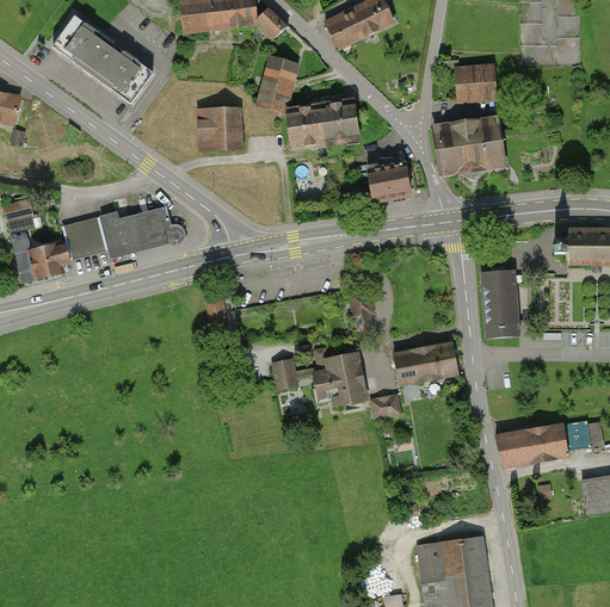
[(210,12),(209,0),(179,0),(183,30),(208,26),(205,12),(210,12)]
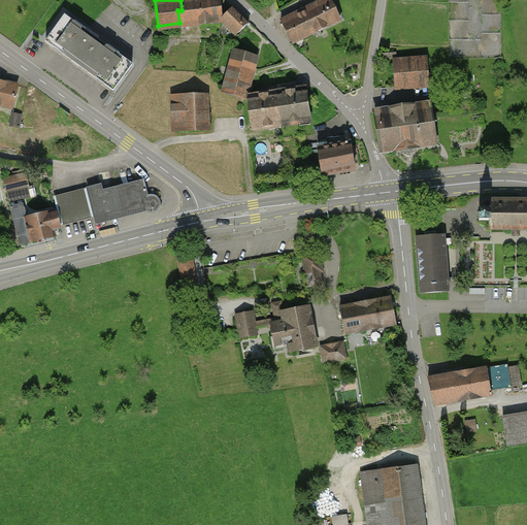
[(180,0),(182,10),(177,10),(179,23),(200,21),(197,0),(180,0)]
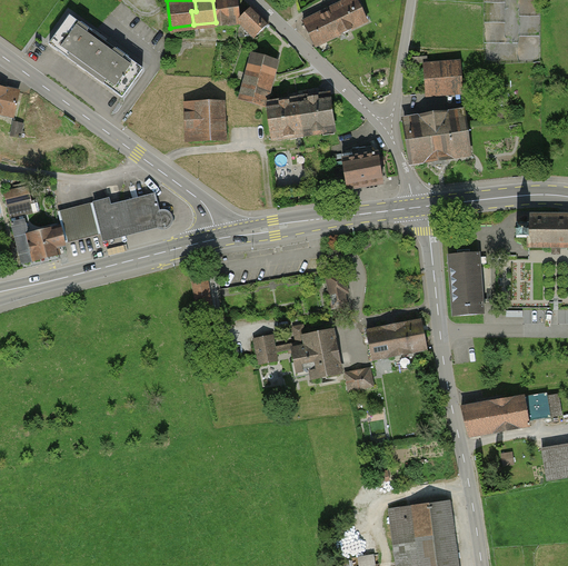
[(212,0),(216,22),(236,20),(232,0),(212,0)]
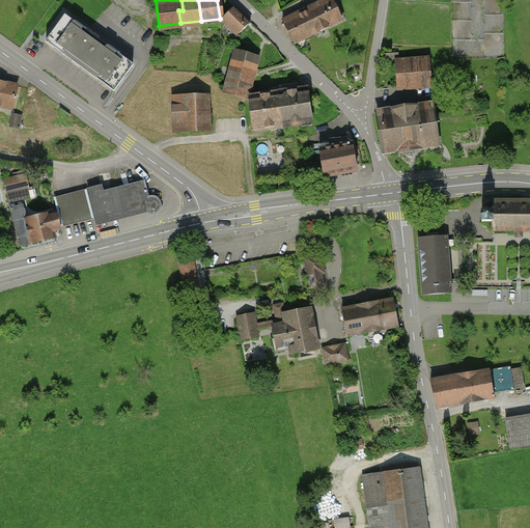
[(323,0),(307,7),(317,29),(341,18),(332,0),(323,0)]
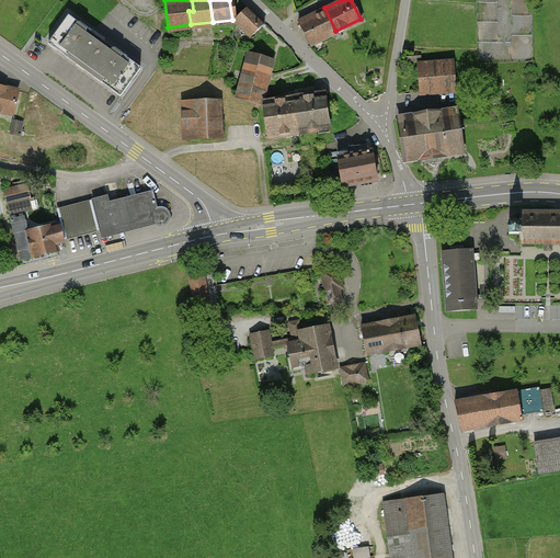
[(264,20),(249,6),(235,20),(250,34),(264,20)]
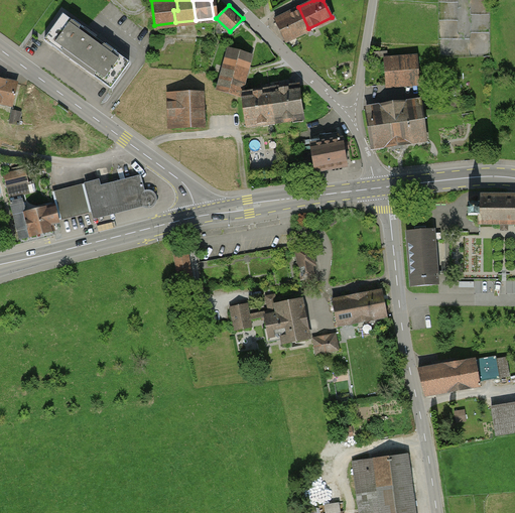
[(298,7),(274,19),(285,40),(308,28),(298,7)]
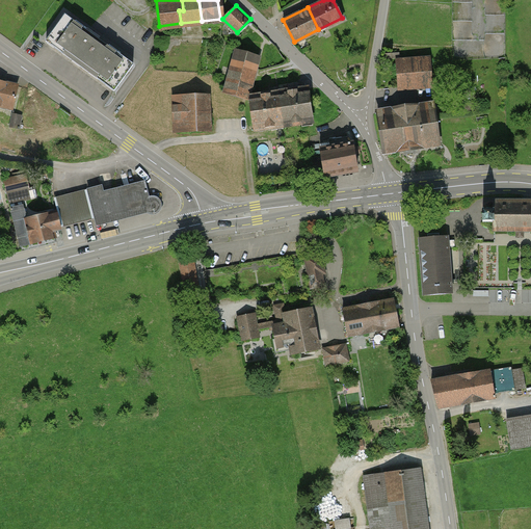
[(99,37),(64,14),(46,38),(80,63),(99,37)]
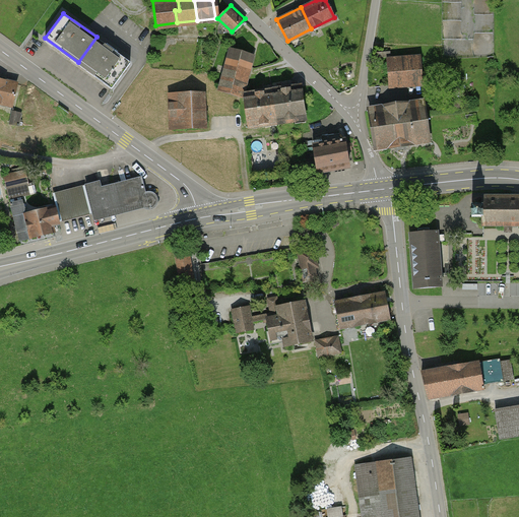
[(129,61),(96,37),(78,62),(111,86),(129,61)]
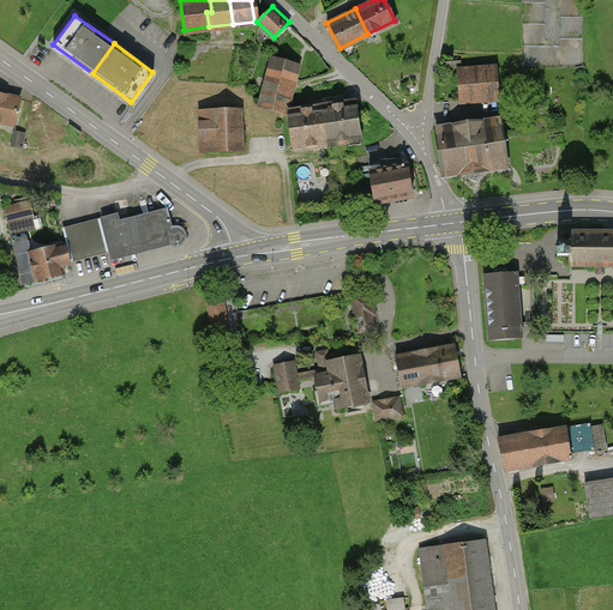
[(282,112),(298,62),(272,55),(258,104),(282,112)]
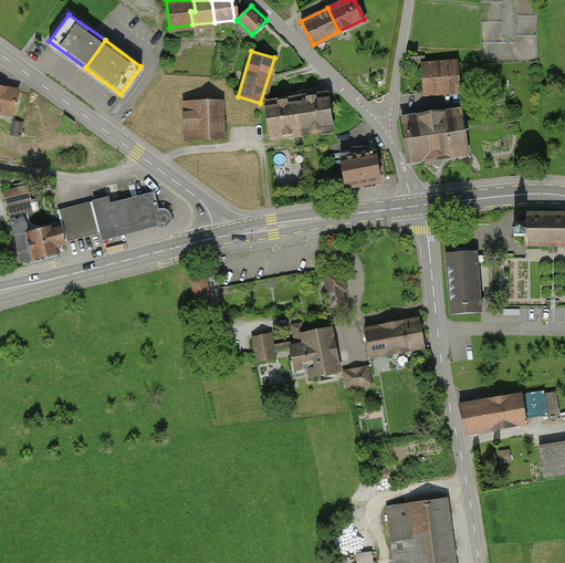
[(450,58),(416,62),(418,91),(453,87),(450,58)]
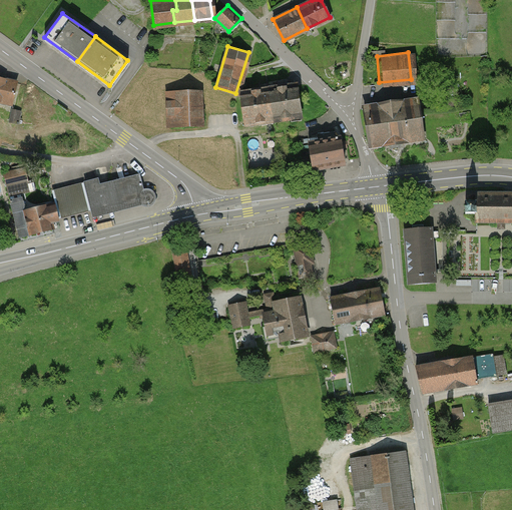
[(16,80),(0,76),(0,99),(11,102),(16,80)]
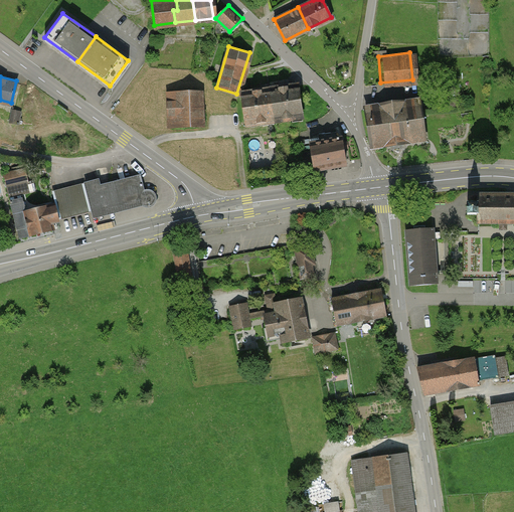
[(269,90),(274,119),(301,115),(297,86),(269,90)]
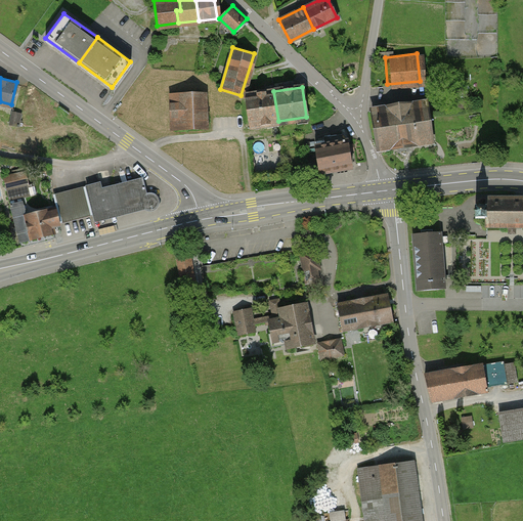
[(204,91),(169,92),(170,127),(205,125),(204,91)]
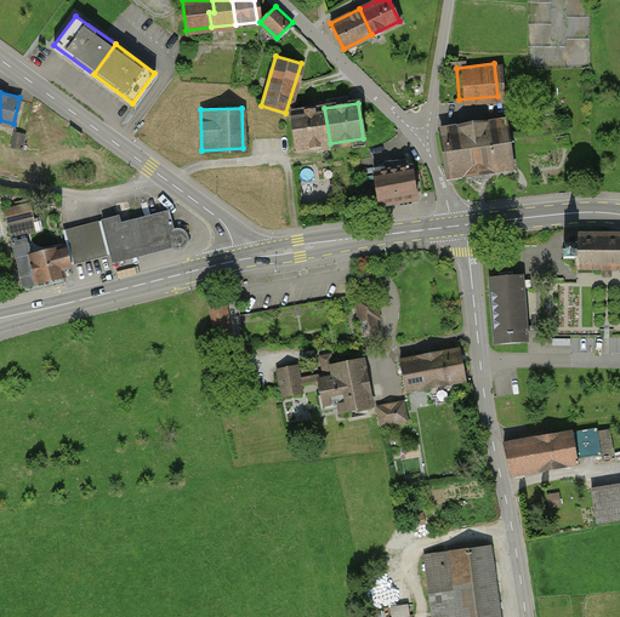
[(291,113),(297,149),(330,143),(324,108),(291,113)]
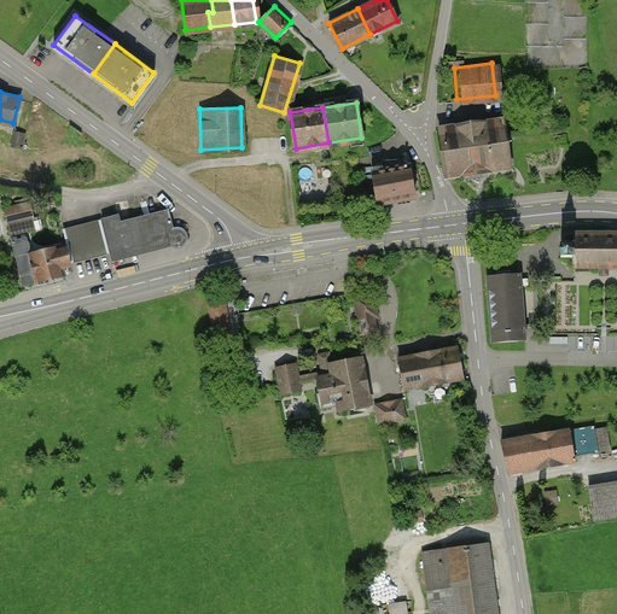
[(506,116),(438,124),(444,171),(511,163),(506,116)]
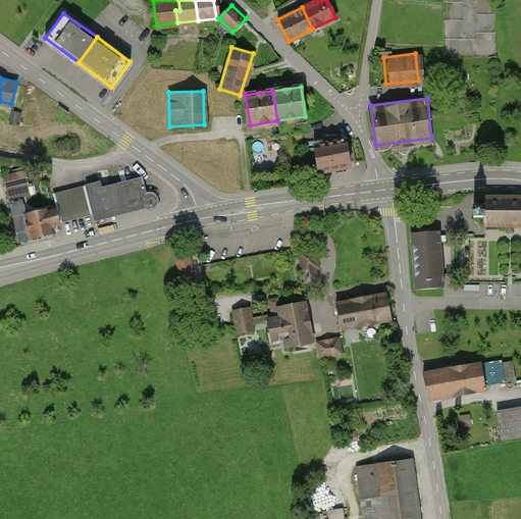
[(21,111),(12,109),(9,122),(18,124),(21,111)]
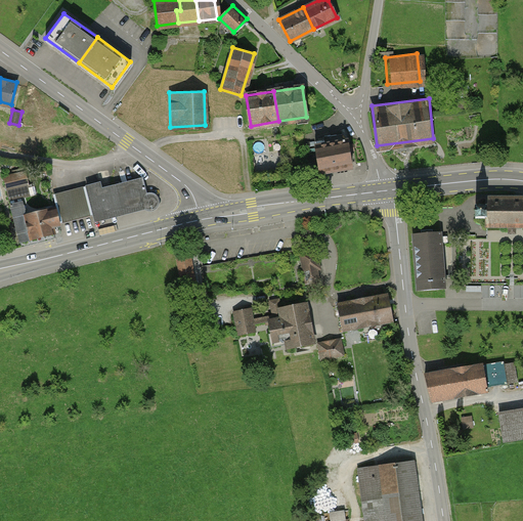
[(312,148),(316,171),(354,165),(351,142),(312,148)]
